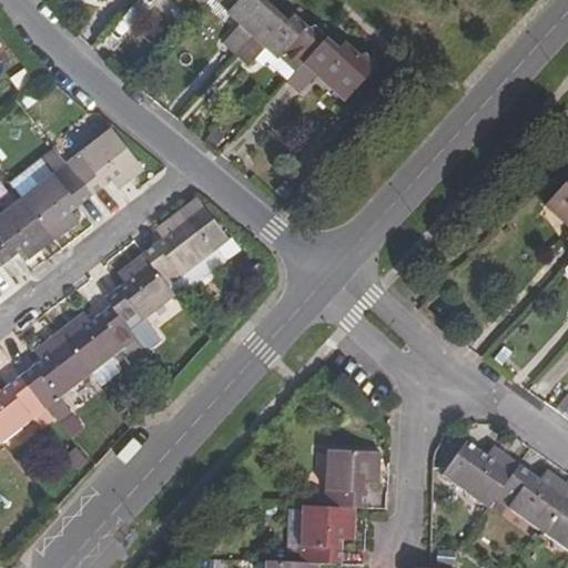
[(217,0),(241,20),(224,41),(235,51),(274,9),(263,0),(217,0)]
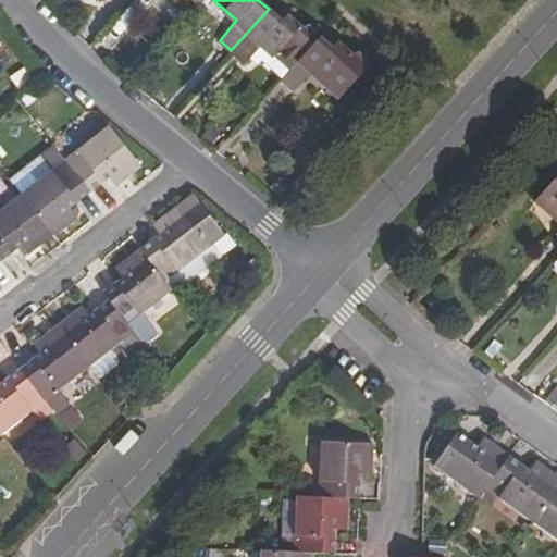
[(269,9),(231,50),(243,61),(260,44),(289,69),(316,39),(313,36),(314,28),(309,24),(301,25),(287,13),(281,19),(269,9)]
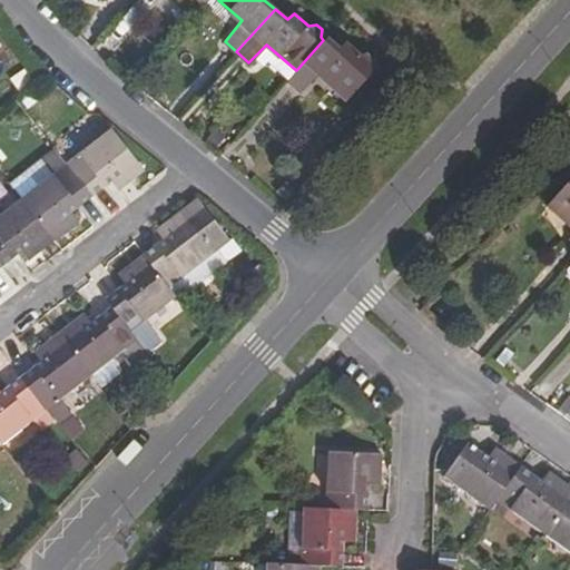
[(296,70),(287,80),(301,90),(320,70),(347,95),(375,67),(372,65),(375,58),(366,51),(360,52),(344,40),(338,46),(327,36),(323,40),(296,70)]
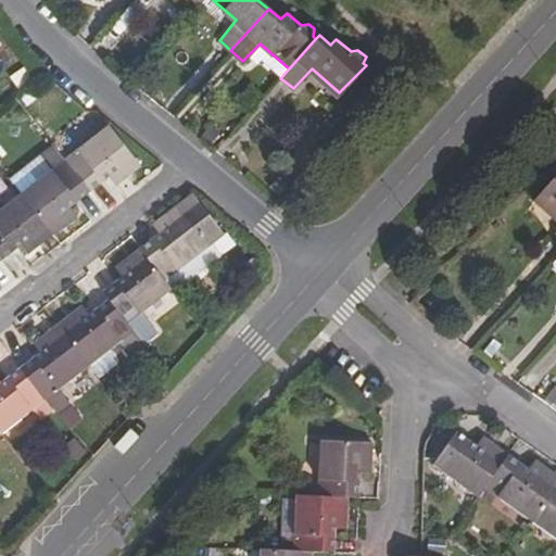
[(110,128),(66,161),(91,193),(111,179),(116,186),(127,178),(122,169),(136,159),(110,128)]
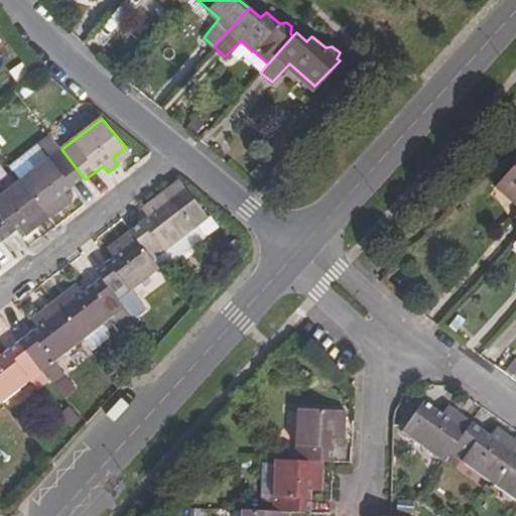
[(113,157),(118,165),(131,155),(126,147),(113,157)]
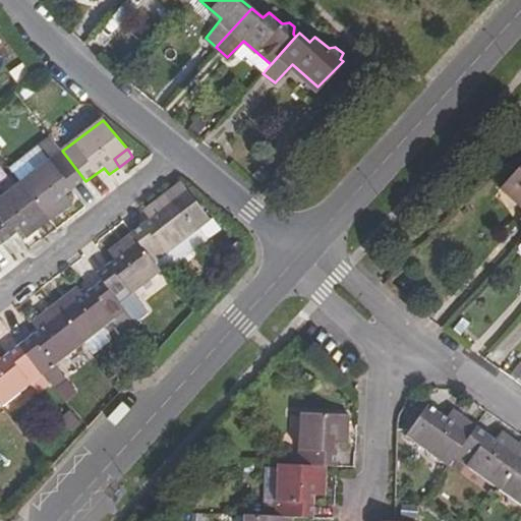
[(36,151),(10,170),(20,183),(46,164),(36,151)]
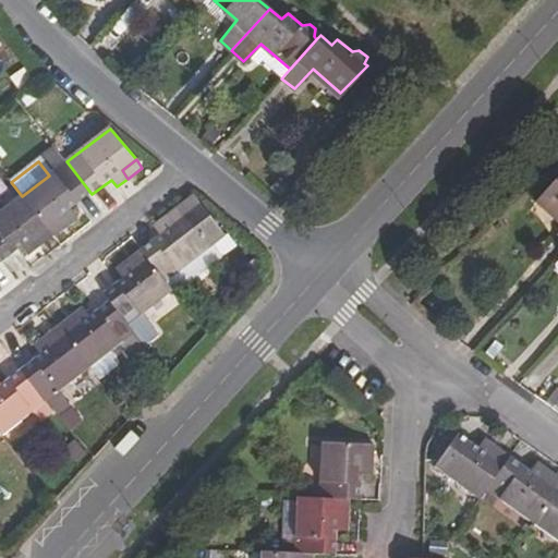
[(49,176),(22,196),(47,228),(61,218),(68,226),(77,218),(72,209),(92,194),(67,161),(49,176)]
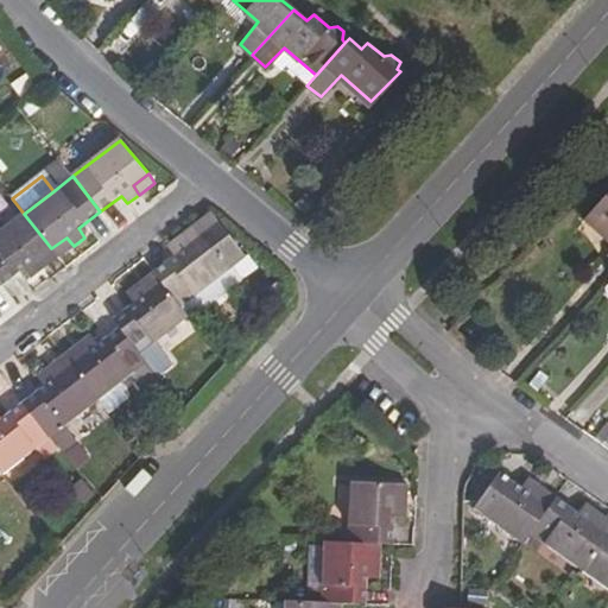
[(607,238),(607,253),(607,254),(607,191),(586,216),(607,238)]
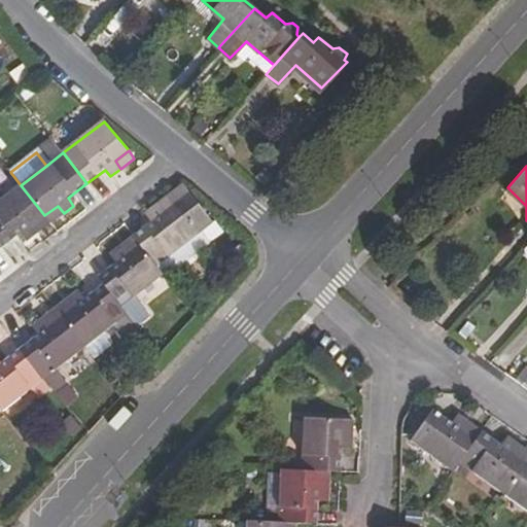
[(21,185),(0,202),(0,244),(3,248),(22,235),(27,242),(36,235),(31,226),(44,215),(21,185)]
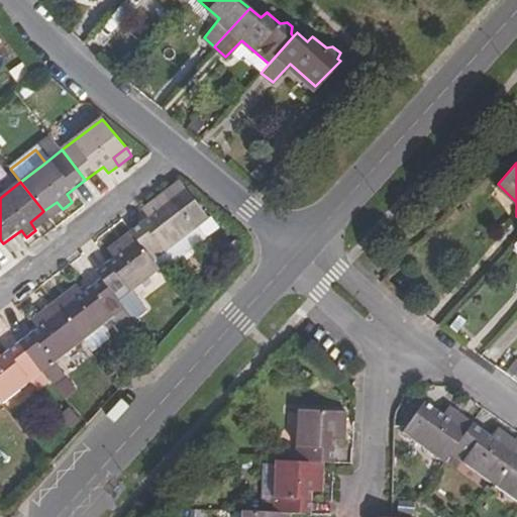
[(179,182),(151,204),(158,210),(186,190),(179,182)]
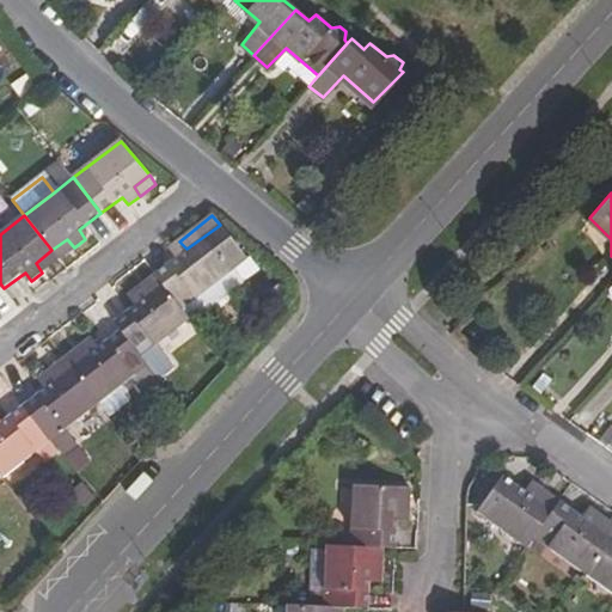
[(177,258),(154,275),(161,285),(181,308),(245,258),(220,225),(187,249),(179,242),(169,248),(177,258)]
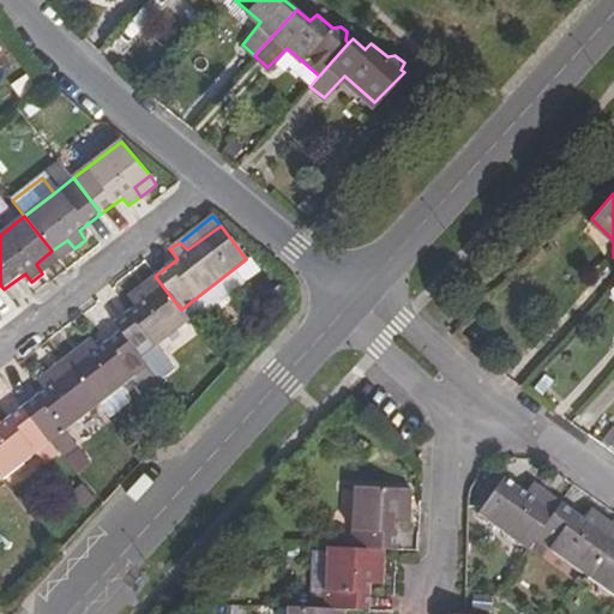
[(67,240),(52,251),(59,260),(74,248),(67,240)]
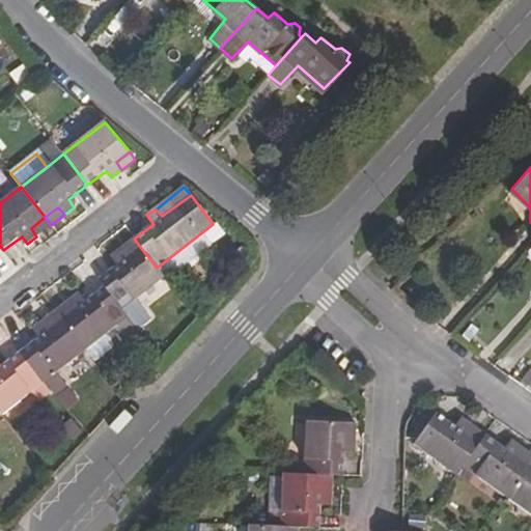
[(31,228),(36,236),(51,225),(45,217),(31,228)]
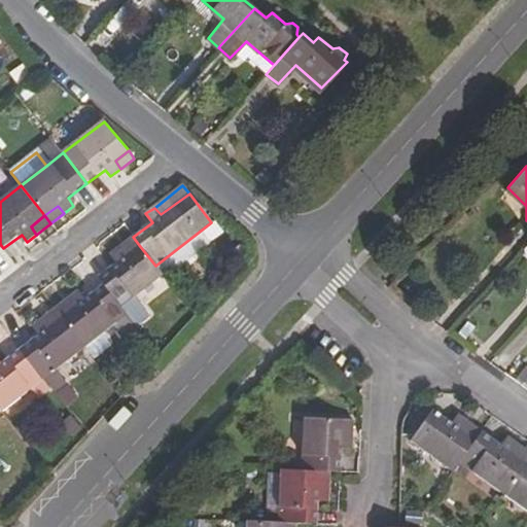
[(133,237),(120,247),(126,254),(139,245),(133,237)]
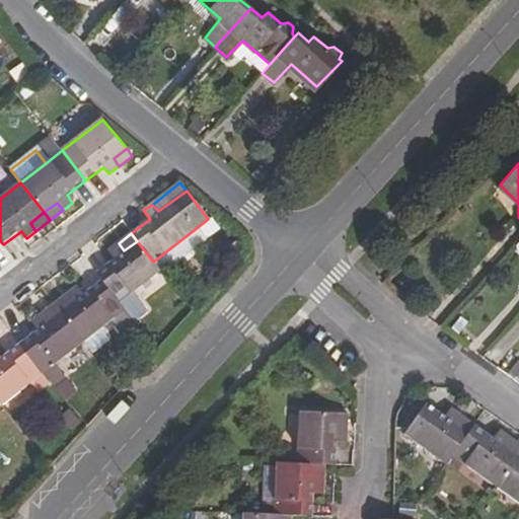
[(114,258),(96,273),(102,281),(120,303),(160,271),(153,262),(137,241),(124,250),(119,243),(107,250),(114,258)]
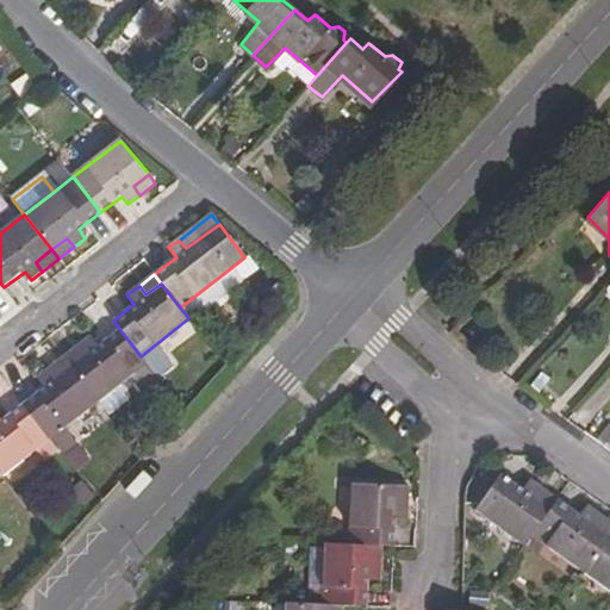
[(89,338),(64,358),(72,367),(98,402),(148,365),(141,356),(120,330),(99,347),(89,338)]
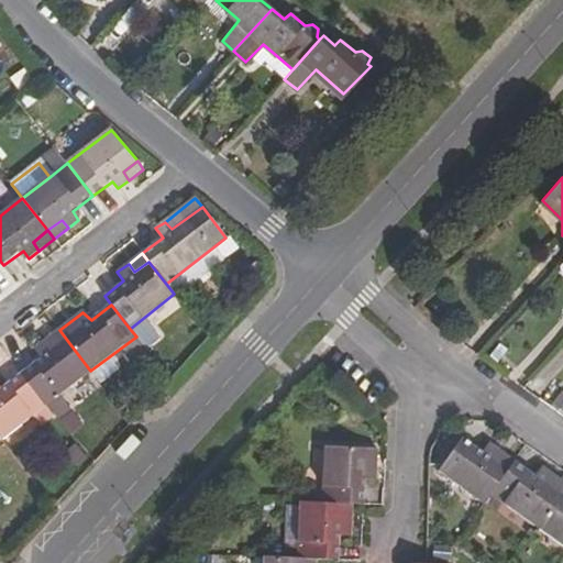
[(59,330),(44,342),(51,351),(66,339),(59,330)]
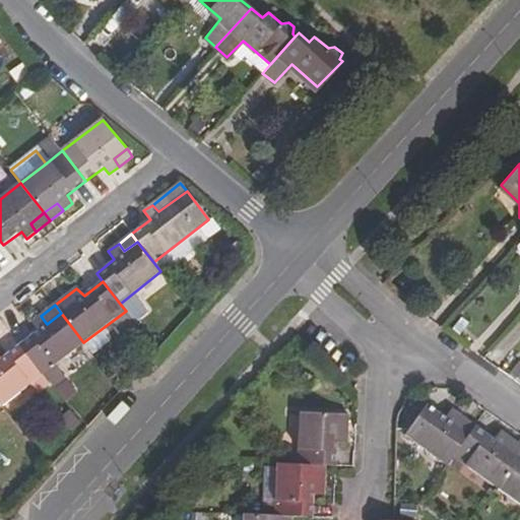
[(38,331),(19,345),(43,374),(54,389),(65,380),(54,366),(83,342),(61,313),(47,324),(41,316),(33,323),(38,331)]
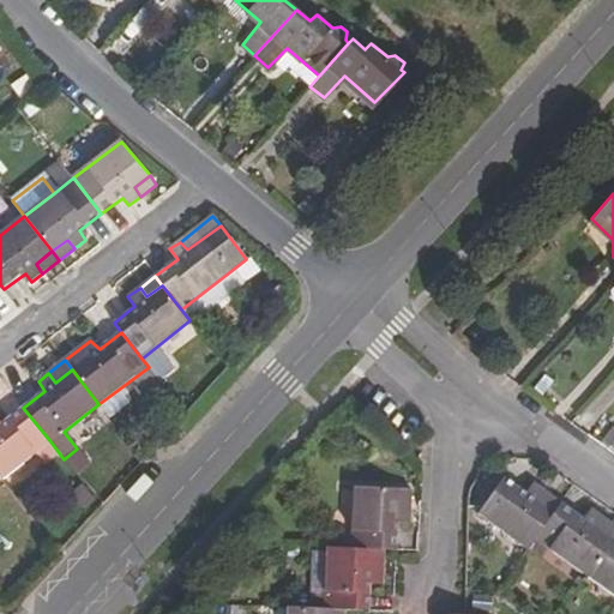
[(50,441),(23,408),(1,425),(0,422),(0,477),(1,480),(50,441)]
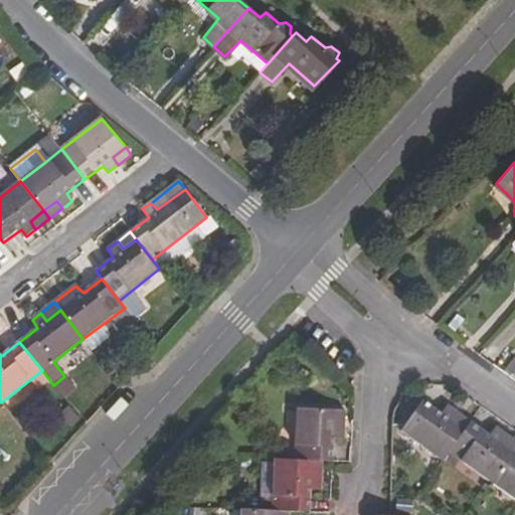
[(421,400),(400,431),(444,460),(449,452),(454,445),(464,431),(448,419),(454,411),(445,404),(439,413),(421,400)]
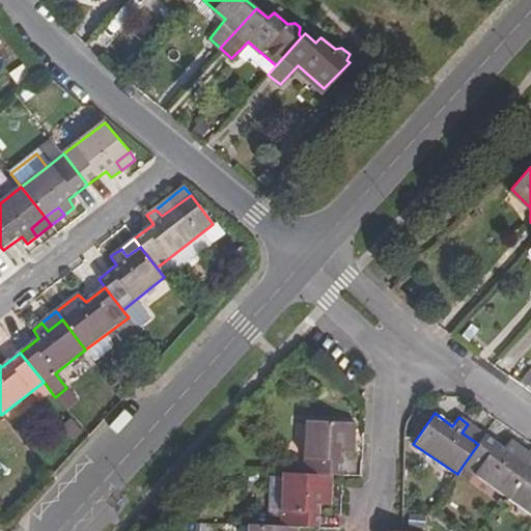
[(332,476),(342,476),(343,453),(354,454),(355,424),(307,421),(303,475),(314,475),(322,476),(332,476)]
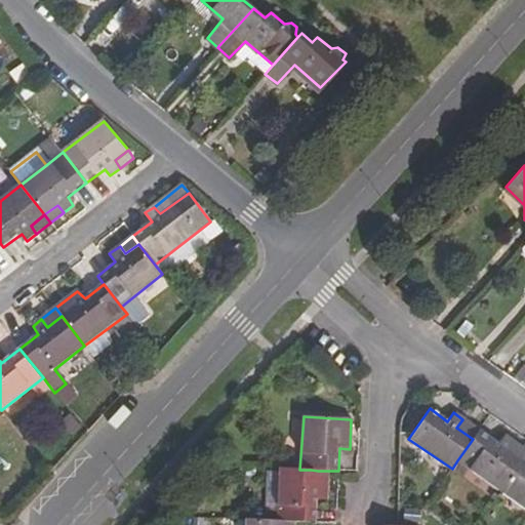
[(462,419),(456,428),(473,439),(479,431),(462,419)]
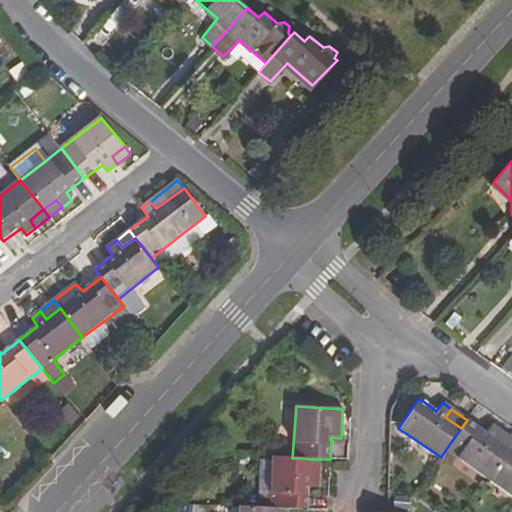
[(461,428),(451,442),(446,449),(488,479),(493,472),(509,449),(494,439),(500,431),(490,424),(485,432),(467,420),(461,428)]
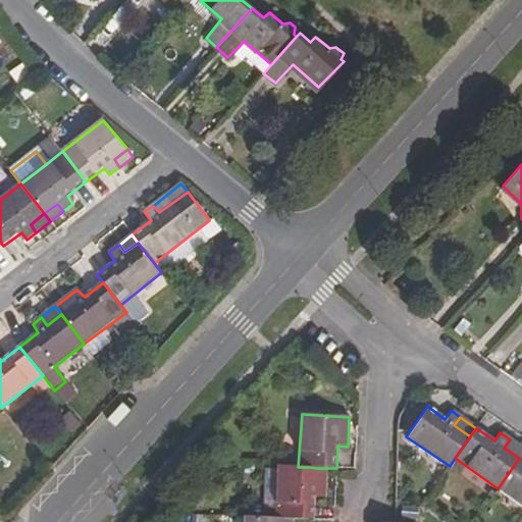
[(521,448),(510,439),(504,448),(519,458),(521,453),(521,448)]
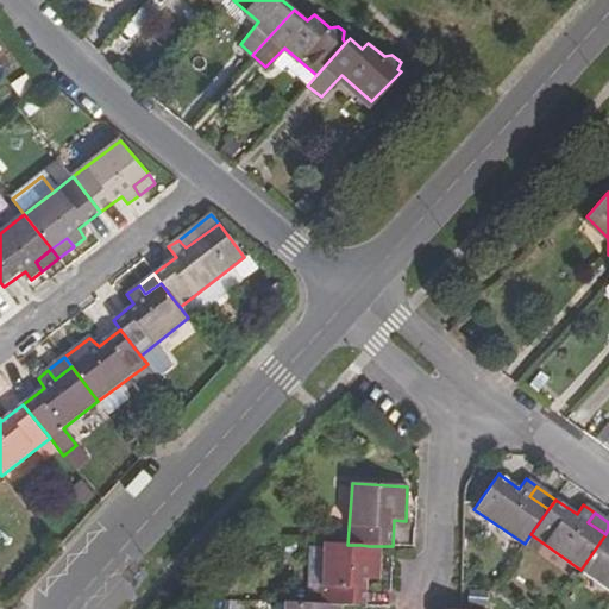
[(608,537),(606,534),(586,562),(581,570),(608,589),(608,537)]
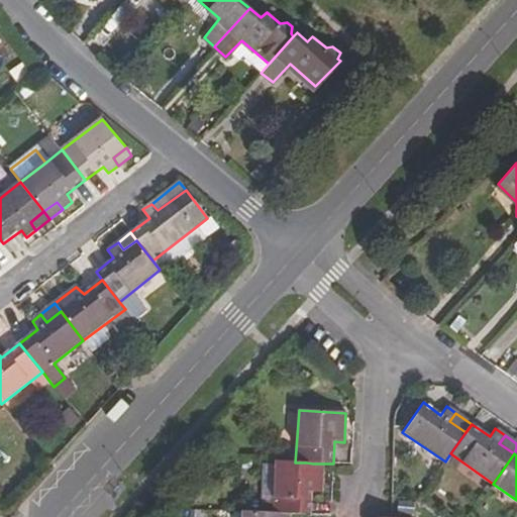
[(303,514),(311,514),(312,494),(322,494),(322,483),(312,482),(313,463),(306,462),(295,462),(286,461),(276,461),(273,513),(278,513),(280,514),(284,514),(291,514),(303,514)]
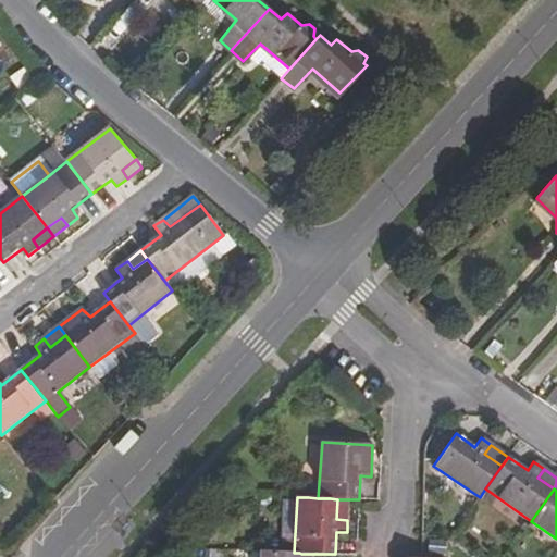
[(337,499),(336,519),(347,520),(348,499),(337,499)]
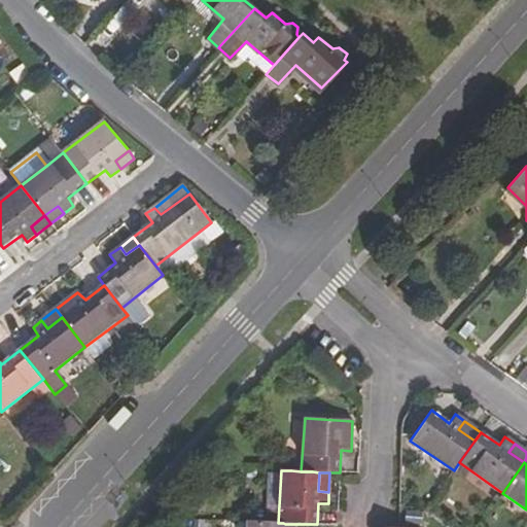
All buildings are outlined.
